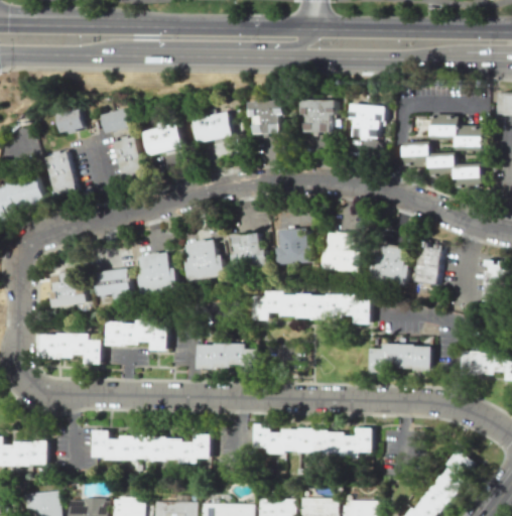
[(493,114),(511,114),(511,92),(494,92),(493,114)]
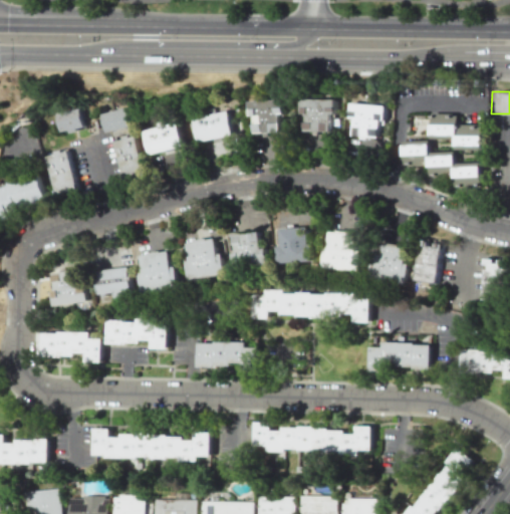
[(332,99),(297,98),(297,112),(302,112),(302,131),(327,132),(328,111),(332,112),(332,99)]
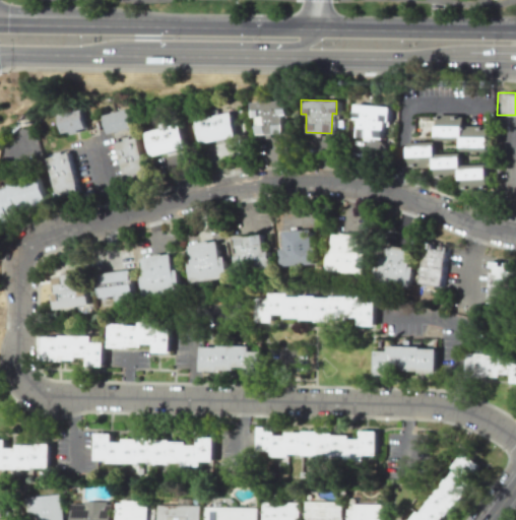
[(284,115),(283,101),(248,103),(249,117),(253,117),(254,134),(281,134),(280,115),(284,115)]
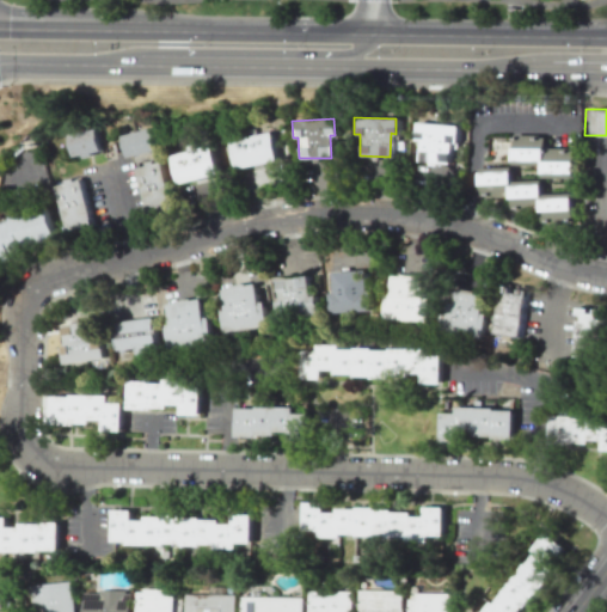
[(453,124),(411,123),(411,140),(418,140),(417,163),(452,164),(453,124)]
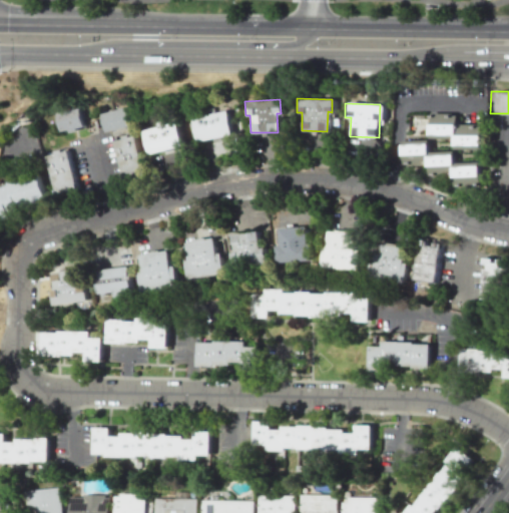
[(99,113),(104,132),(130,125),(125,106),(99,113)]
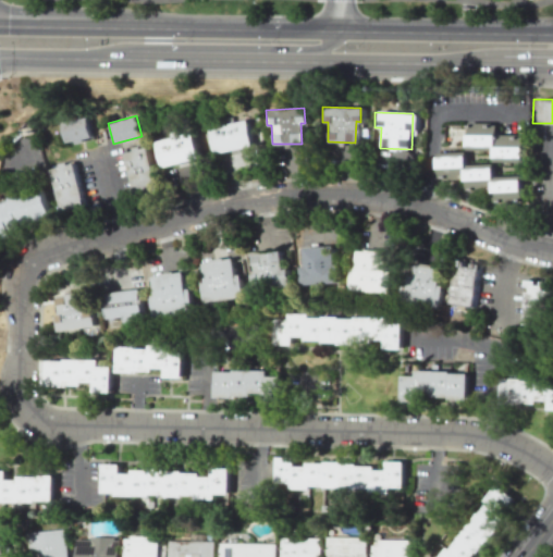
[(90,138),(85,116),(59,123),(64,145),(90,138)]
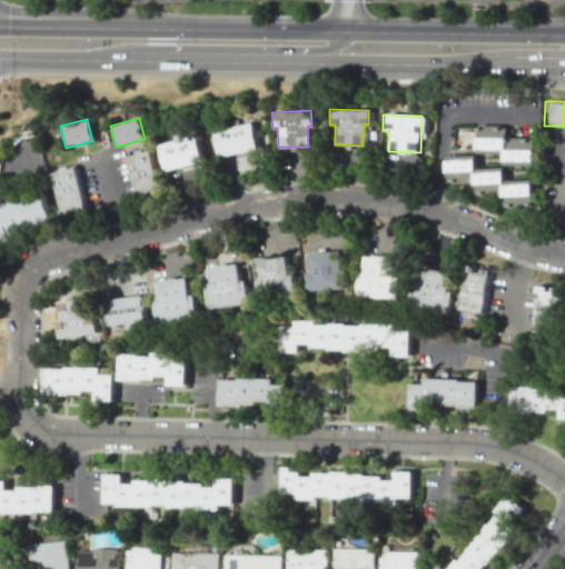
[(449,142),(449,120),(471,120),(471,142),(449,142)]
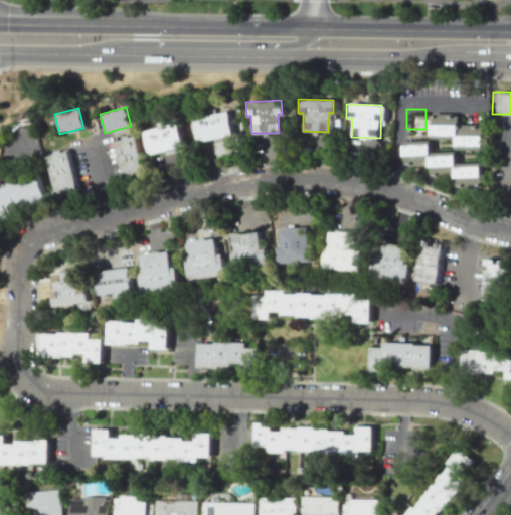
[(195,141),(230,137),(228,113),(193,117),(195,141)]
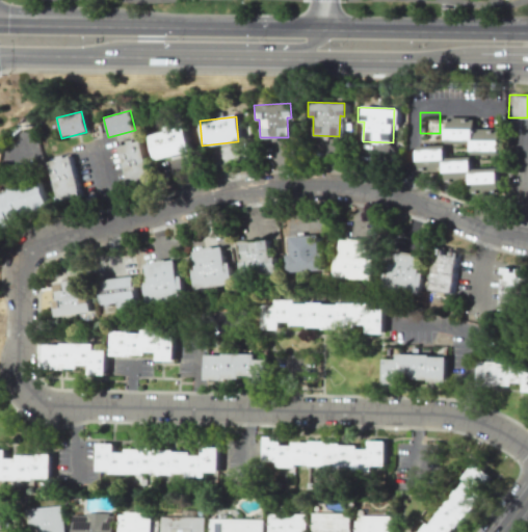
[(445,124),(467,124),(467,138),(445,138),(445,124)]
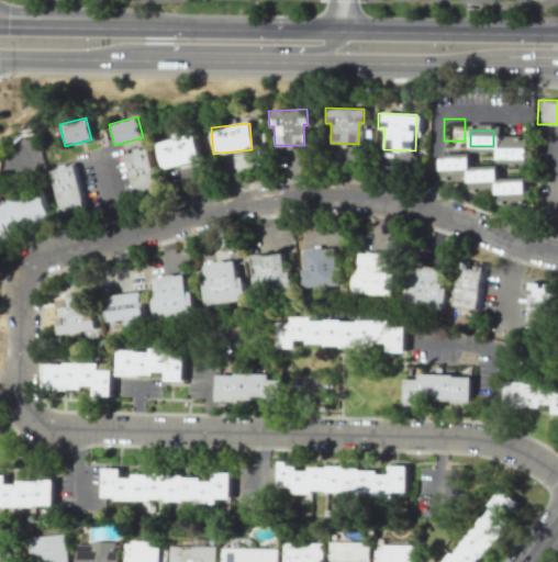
[(198,160),(191,133),(154,143),(160,169),(198,160)]
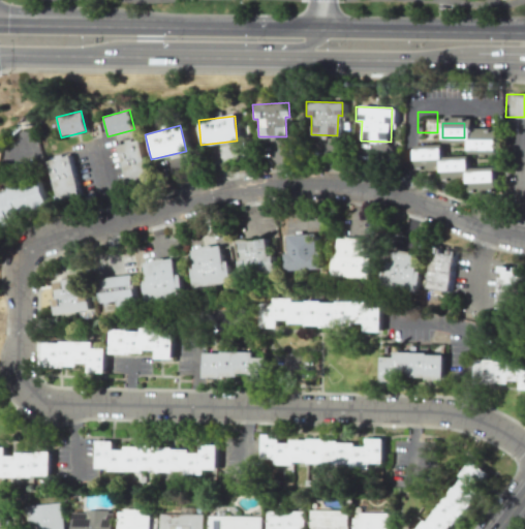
[(497,134),(497,149),(468,149),(468,134),(497,134)]
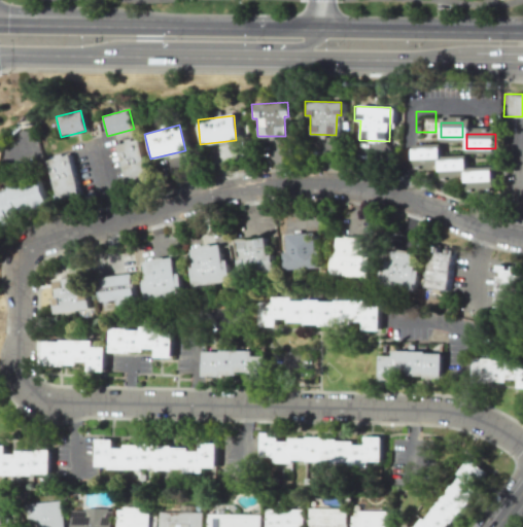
[(114,145),(126,187),(147,181),(136,139),(114,145)]
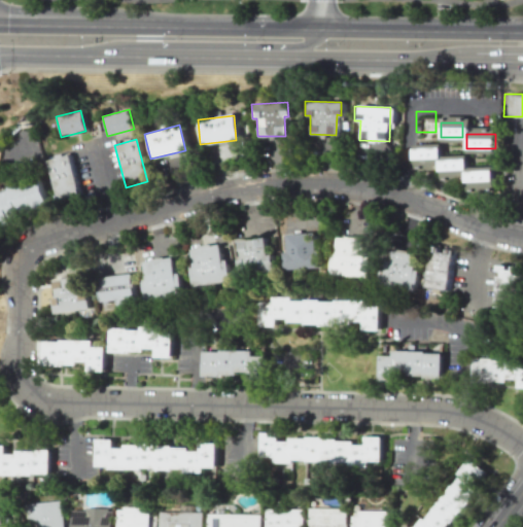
[(414,157),(414,142),(438,142),(438,157),(414,157)]
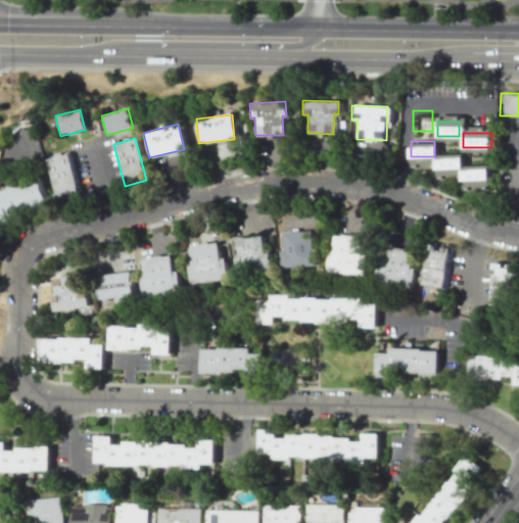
[(44,158),(55,198),(77,193),(66,152),(44,158)]
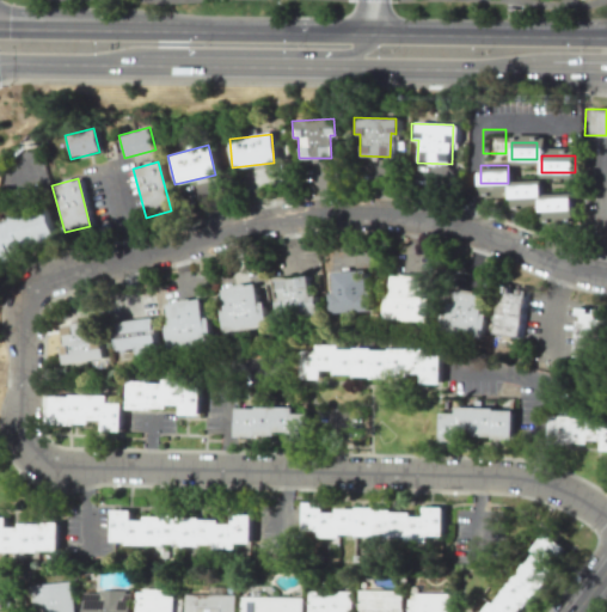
[(510,193),(510,178),(538,178),(538,193),(510,193)]
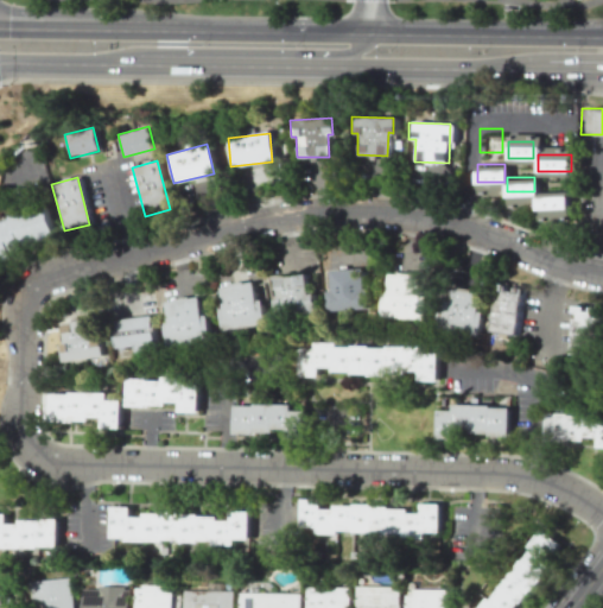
[(570,191),(570,208),(537,208),(537,191),(570,191)]
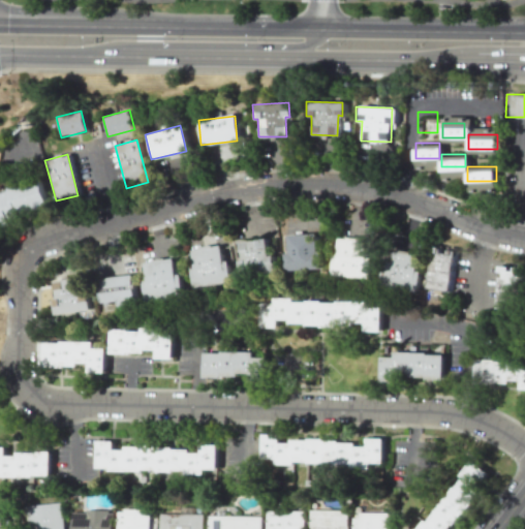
[(0,221),(45,208),(37,179),(0,189),(0,221)]
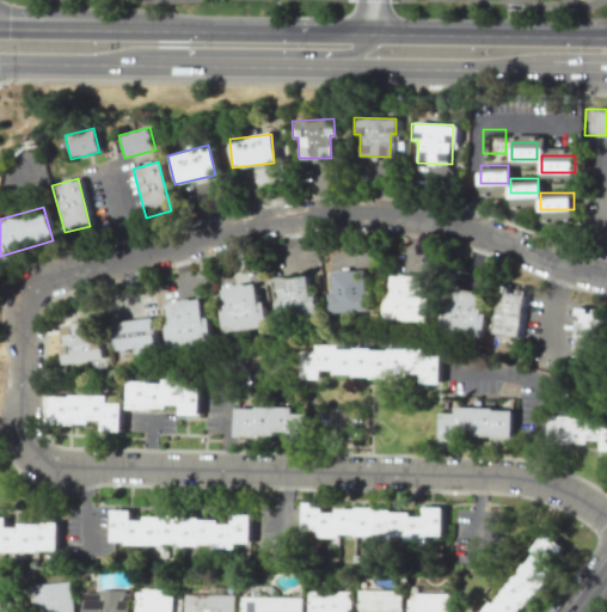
[(332,295),(327,295),(329,312),(369,311),(368,293),(363,293),(362,271),(331,273),(332,295)]
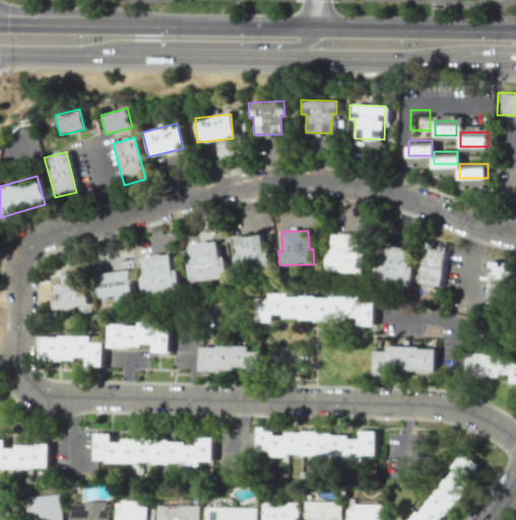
[(362,273),(363,235),(330,234),(330,248),(325,247),(324,272),(362,273)]
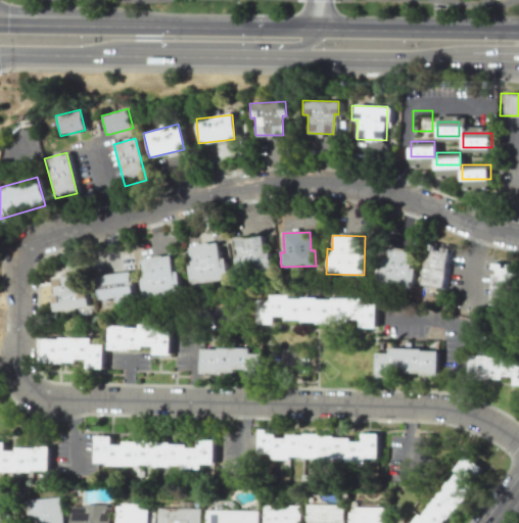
[(270,270),(269,252),(263,253),(262,236),(233,239),(236,273),(270,270)]
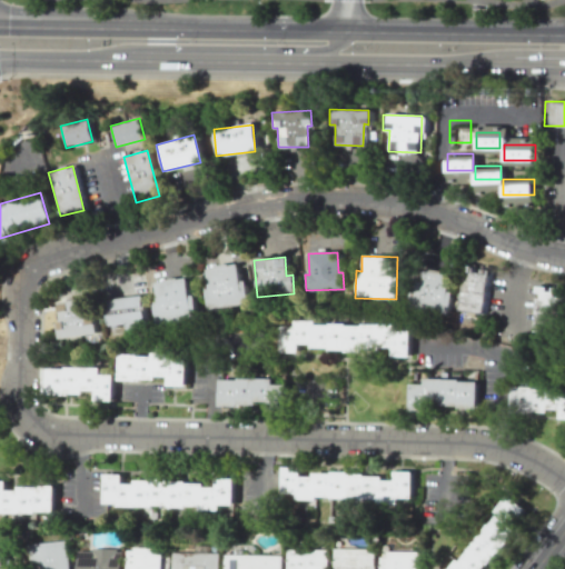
[(207,309),(246,305),(244,280),(238,280),(236,263),(202,268),(207,309)]
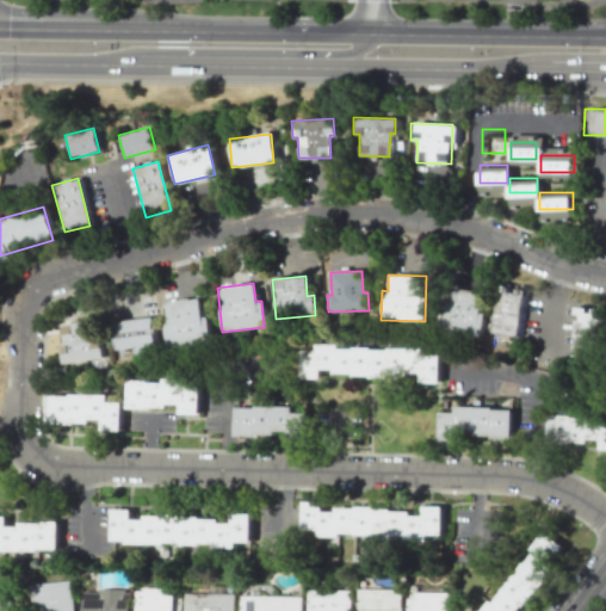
[(490,331),(498,285),(521,288),(513,333),(490,331)]
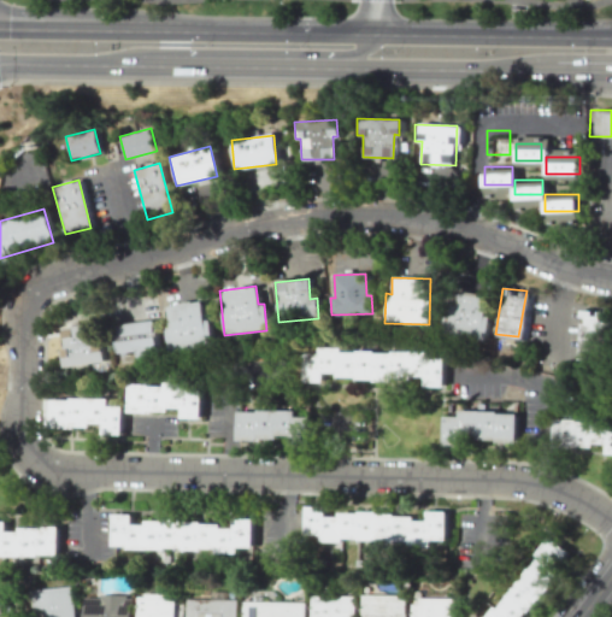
[(488,316),(483,316),(486,295),(446,291),(440,334),(484,339),(488,316)]
